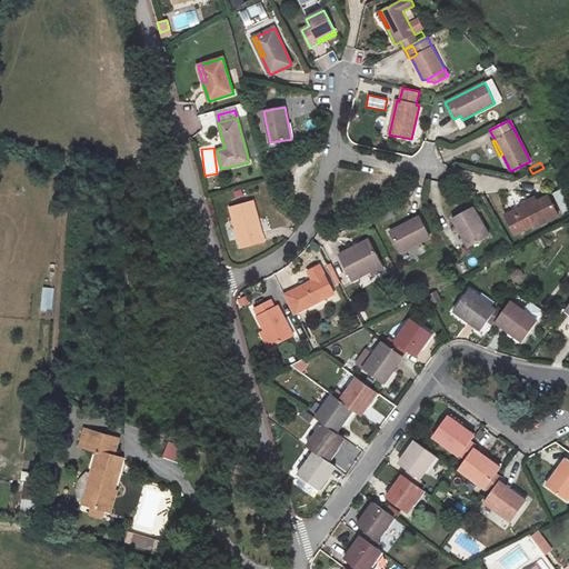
[(561,213),(568,209),(568,203),(561,189),(552,193),(561,213)]
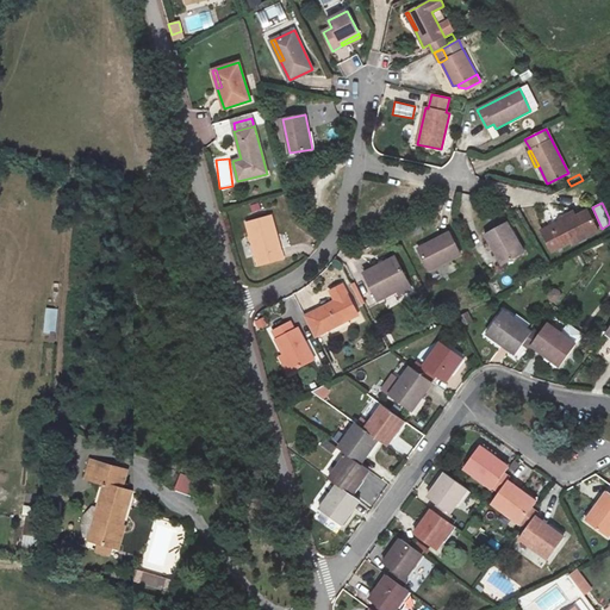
[(574,213),(541,231),(552,251),(571,242),(572,244),(598,231),(589,211),(577,217),(574,213)]
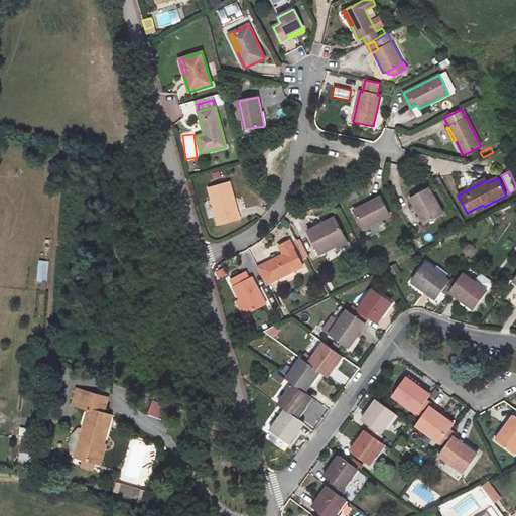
[(230,182),(209,188),(219,225),(240,219),(230,182)]
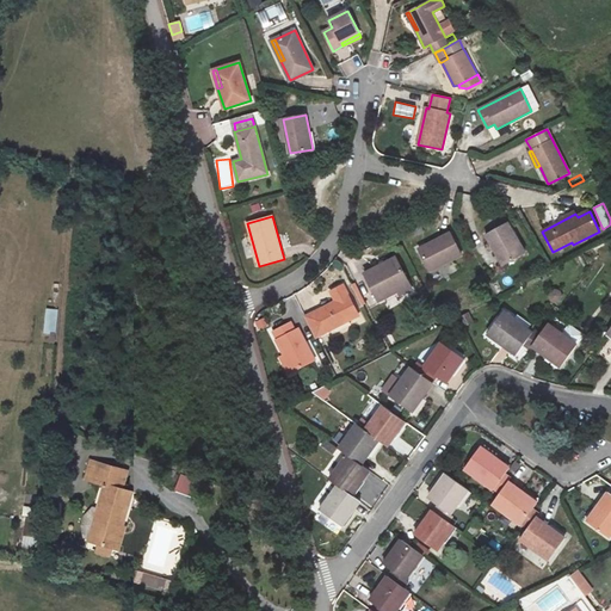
[(507,222),(486,234),(498,254),(499,254),(505,265),(526,253),(507,222)]
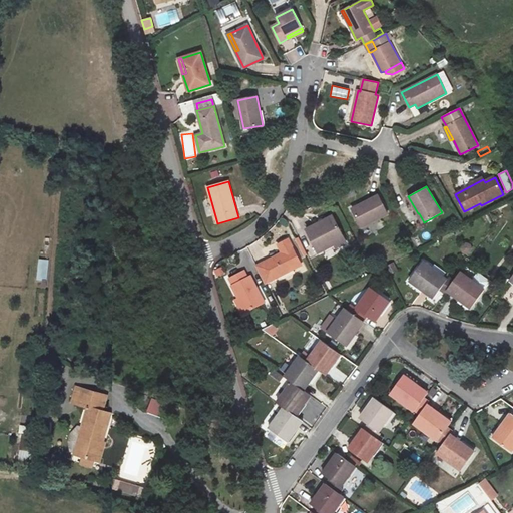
[(388,214),(379,195),(352,209),(361,227),(388,214)]
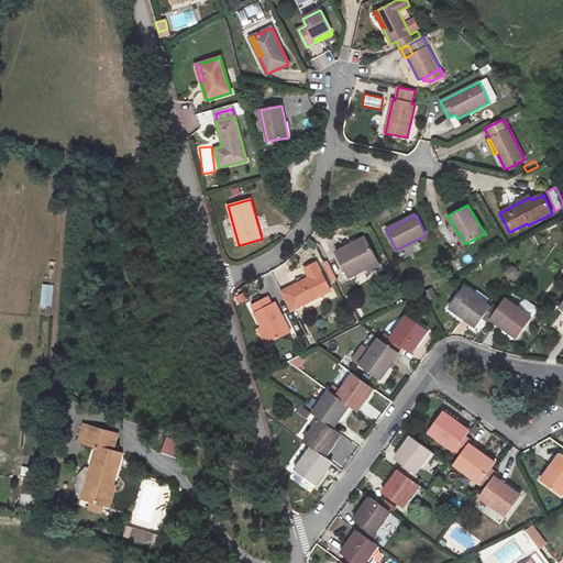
[(335,252),(349,277),(366,268),(378,263),(365,238),(335,252)]
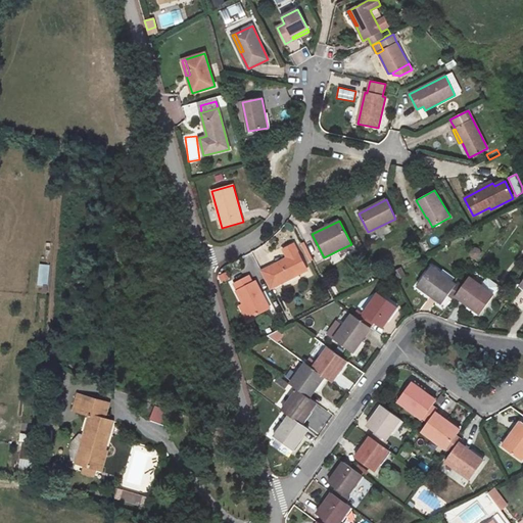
[(288,257),(262,271),(271,288),(307,270),(294,244),(283,249),(288,257)]
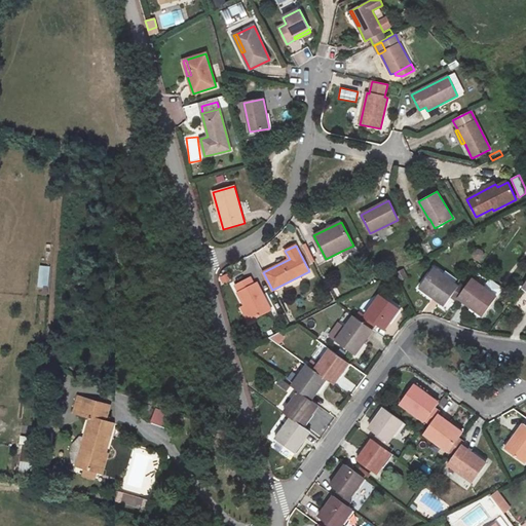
[(353,246),(342,251),(344,254),(354,249),(353,246)]
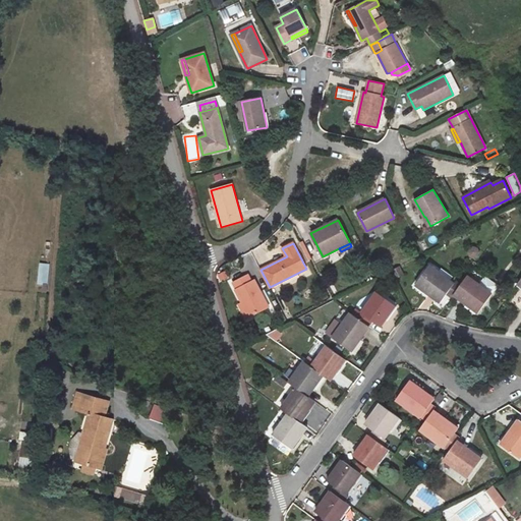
[(429,267),(415,285),(441,303),(447,294),(454,285),(429,267)]
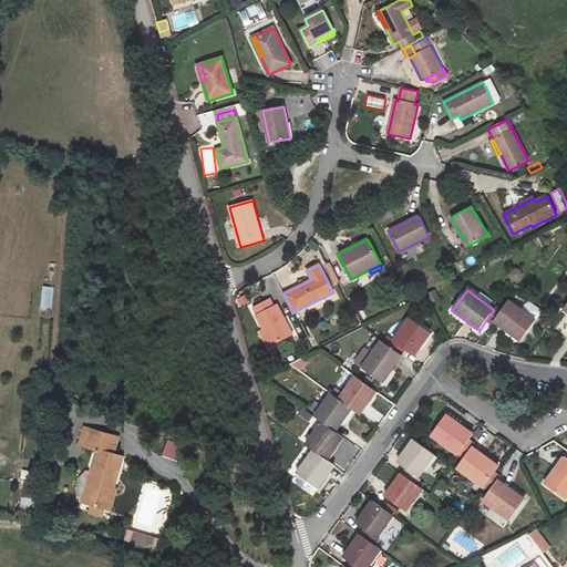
[(247,295),(236,298),(239,307),(249,302),(247,295)]
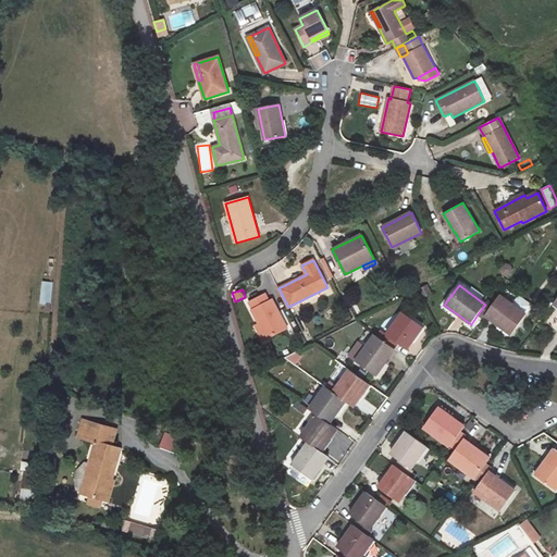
[(259,323),(267,338),(287,329),(272,299),(269,301),(264,294),(249,301),(254,309),(251,310),(259,323)]
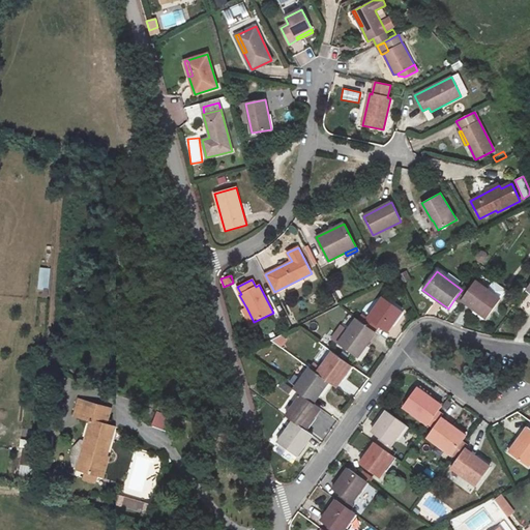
[(469,290),(462,300),(487,319),(500,299),(475,282),(469,290)]
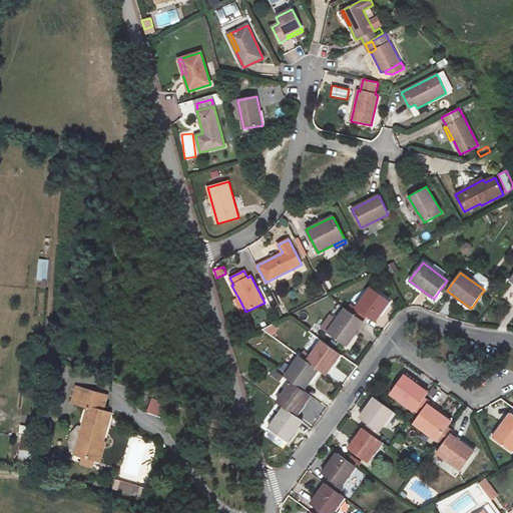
[(447,281),(440,290),(445,294),(447,291),(454,281),(449,277),(447,281)]
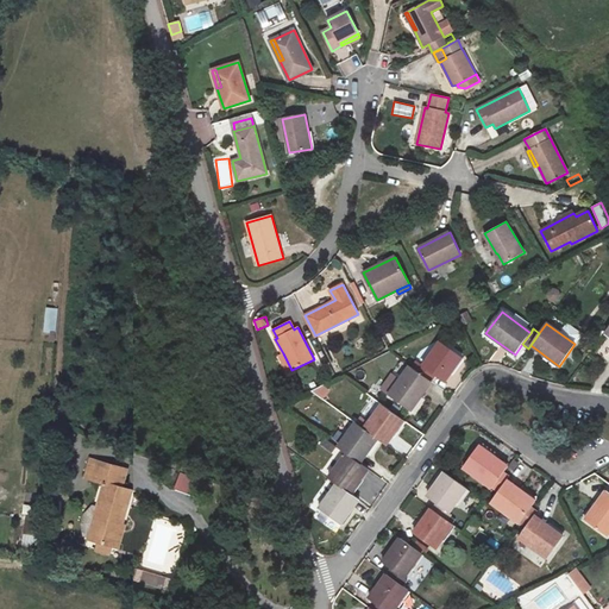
[(440,341),(422,366),(437,376),(444,382),(462,358),(440,341)]
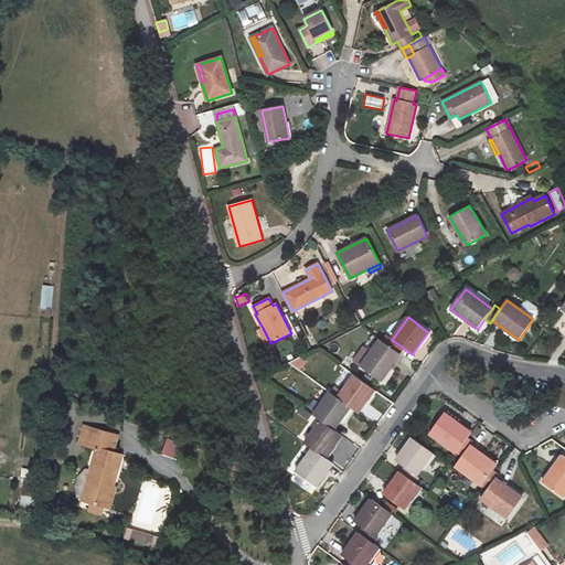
[(263,328),(259,330),(267,345),(270,343),(263,328)]
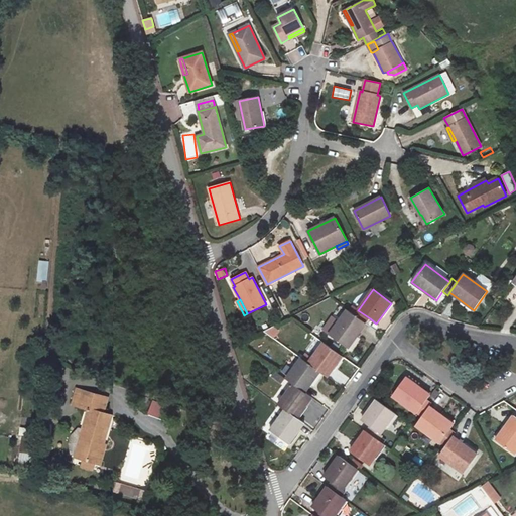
[(356,309),(352,313),(366,324),(370,318),(358,310),(356,309)]
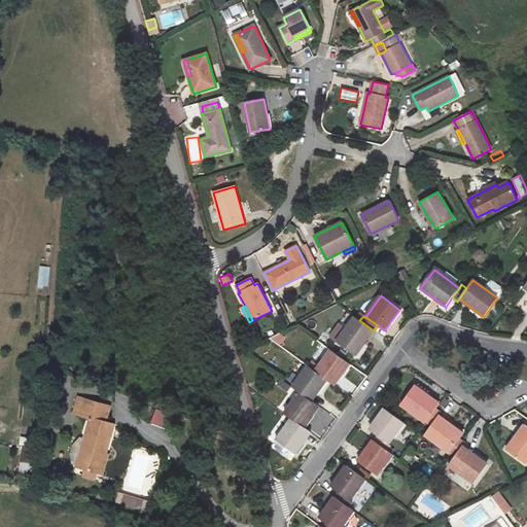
[(338,341),(337,342),(355,355),(374,330),(359,320),(355,317),(346,329),(338,341)]
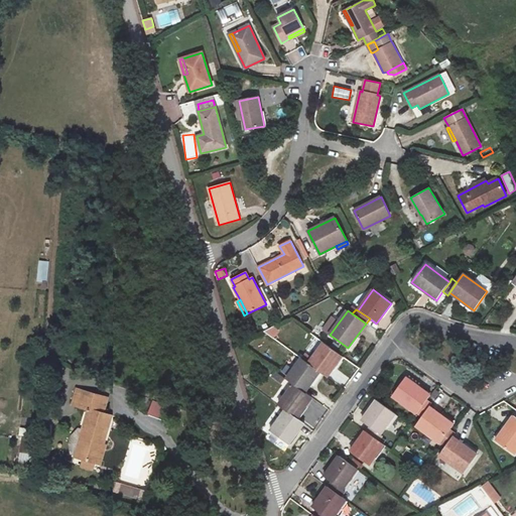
[(332,318),(324,330),(331,334),(339,323),(332,318)]
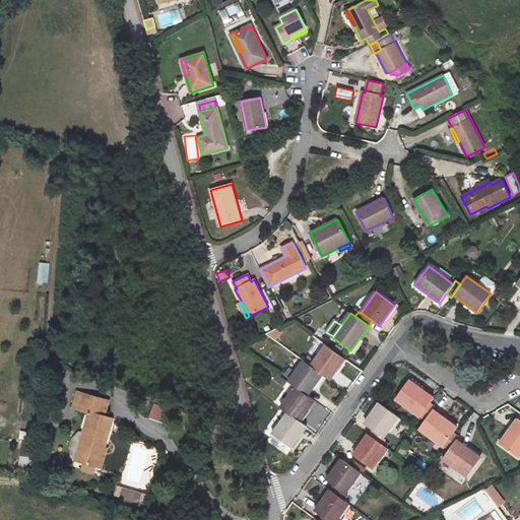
[(273,327),(268,335),(277,341),(282,333),(273,327)]
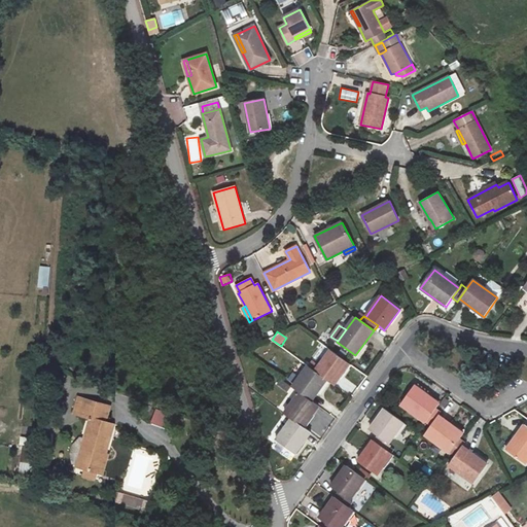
[(330,350),(315,372),(326,380),(334,385),(349,363),(330,350)]
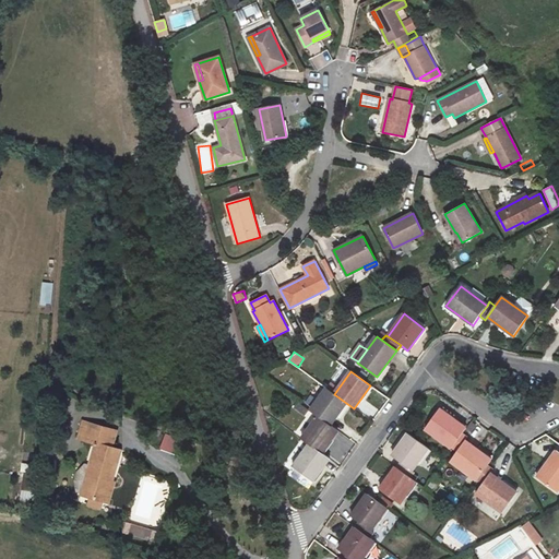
[(326,389),(310,411),(318,416),(330,425),(346,403),(334,394),(326,389)]
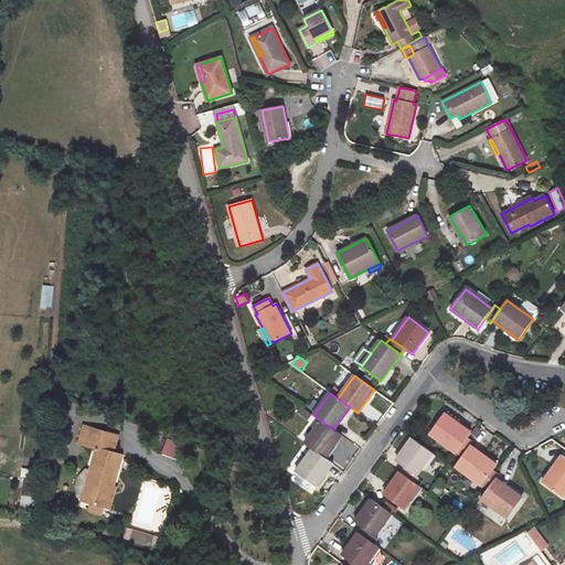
[(64,415),(70,403),(54,395),(49,408),(64,415)]
